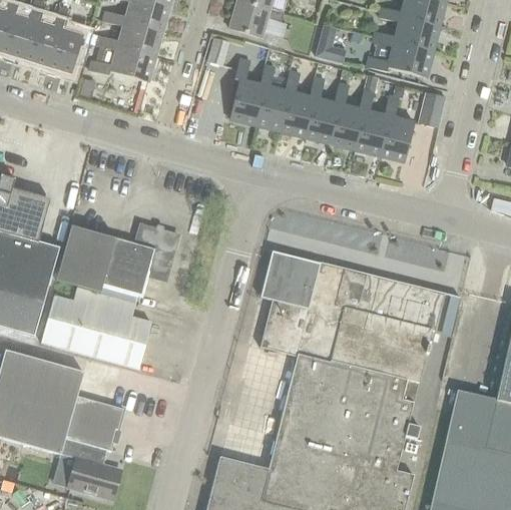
[(7,0),(5,9),(9,10),(0,39),(0,49),(22,56),(33,18),(30,17),(15,12),(18,0),(7,0)]
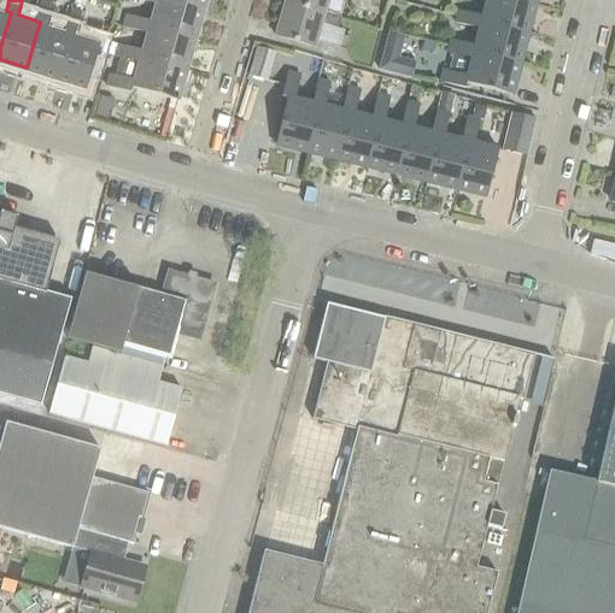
[(42,0),(36,21),(40,22),(27,68),(56,77),(70,30),(65,29),(47,24),(54,1),(51,0),(42,0)]
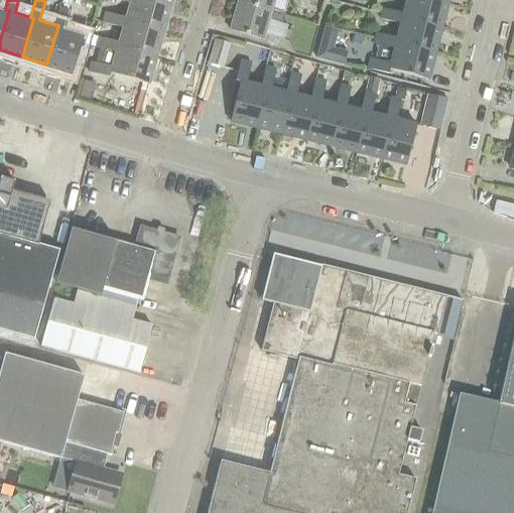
[(163,33),(170,8),(142,0),(130,0),(130,1),(126,16),(107,10),(104,20),(123,25),(124,22),(163,33)]
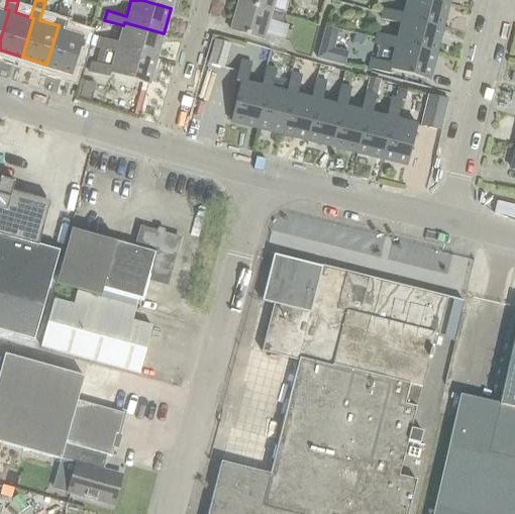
[(171,8),(172,0),(127,0),(130,1),(130,0),(142,0),(171,8)]
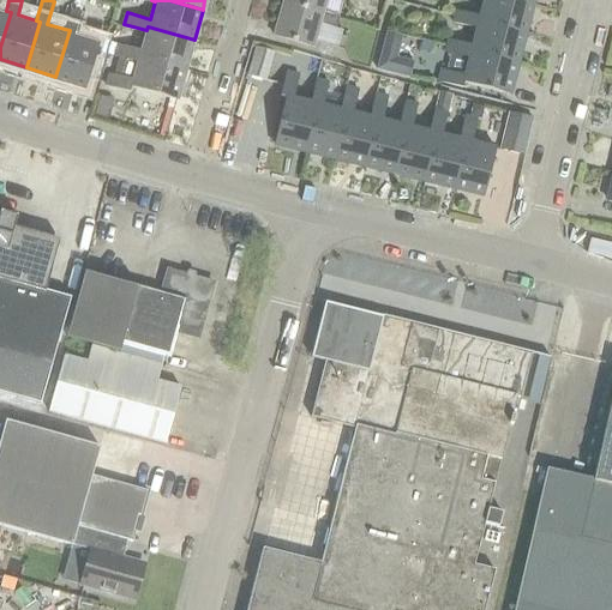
[(341,13),(324,8),(293,0),(283,0),(275,32),(315,43),(322,19),(337,24),(341,13)]
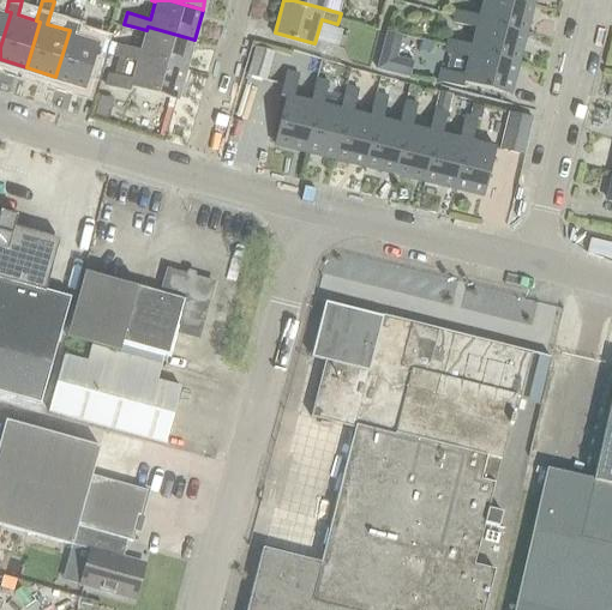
[(525,34),(532,4),(516,0),(483,0),(479,13),(456,7),(454,19),(477,25),(477,22),(525,34)]
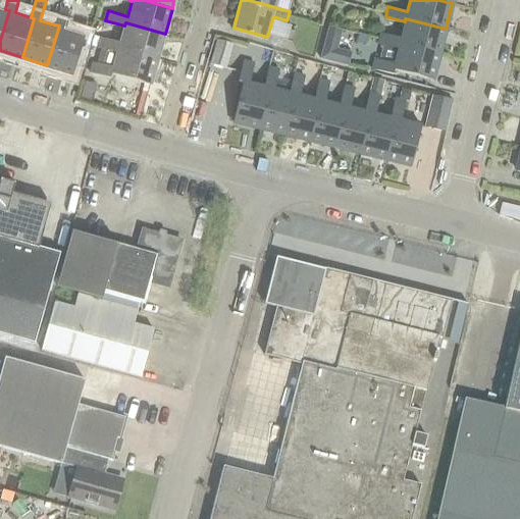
[(61,5),(55,24),(59,26),(47,65),(73,73),(85,35),(64,28),(70,8),(61,5)]
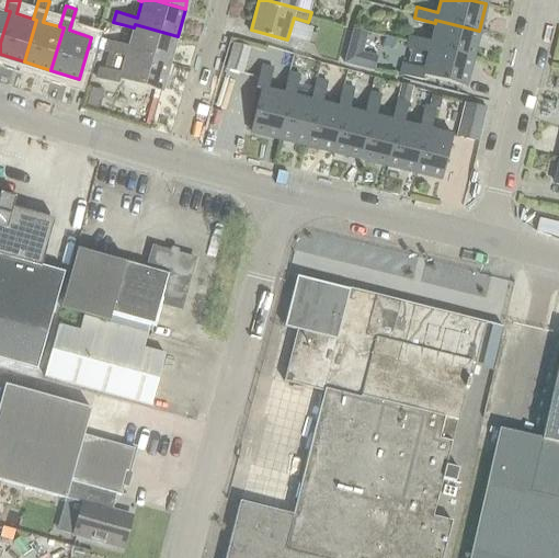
[(0,43),(10,11),(6,10),(0,8),(0,43)]
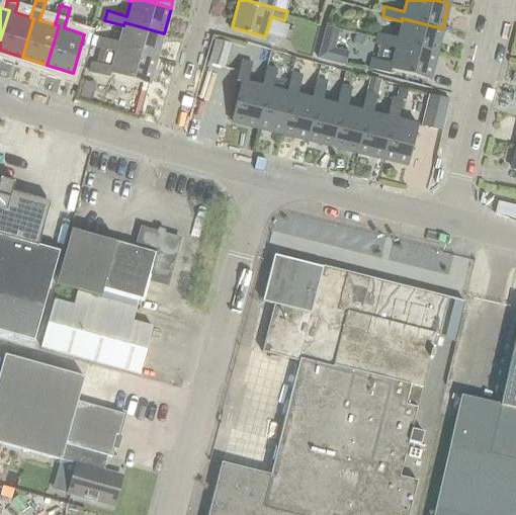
[(435,53),(442,28),(402,18),(402,21),(398,36),(378,31),(375,41),(380,43),(396,47),(397,43),(435,53)]
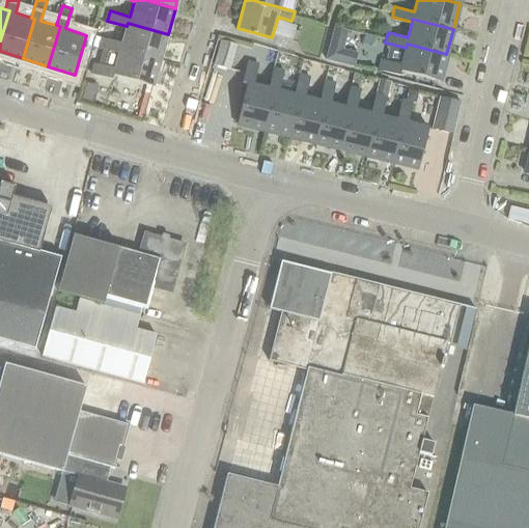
[(161,59),(168,34),(128,23),(127,26),(122,42),(103,36),(100,46),(119,52),(120,48),(161,59)]
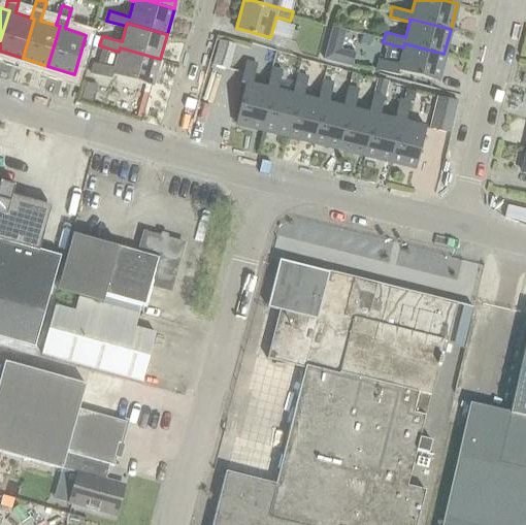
[(333,25),(325,57),(353,64),(355,54),(337,50),(343,28),(333,25)]
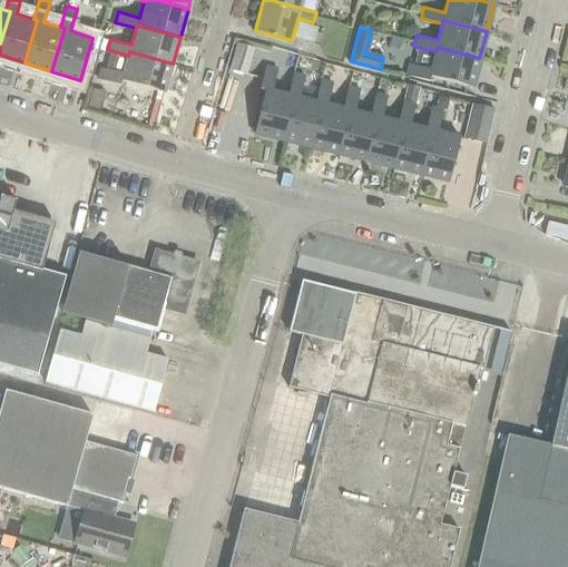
[(472,85),(479,58),(437,47),(436,51),(419,47),(414,64),(409,61),(407,72),(429,79),(430,74),(472,85)]
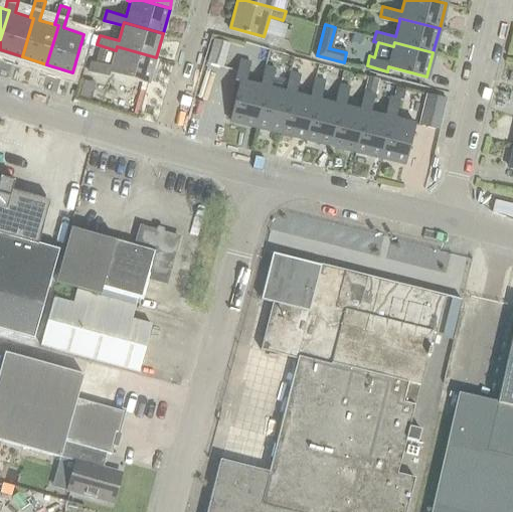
[(149,81),(156,57),(117,46),(116,50),(112,65),(93,59),(90,69),(111,75),(112,70),(149,81)]
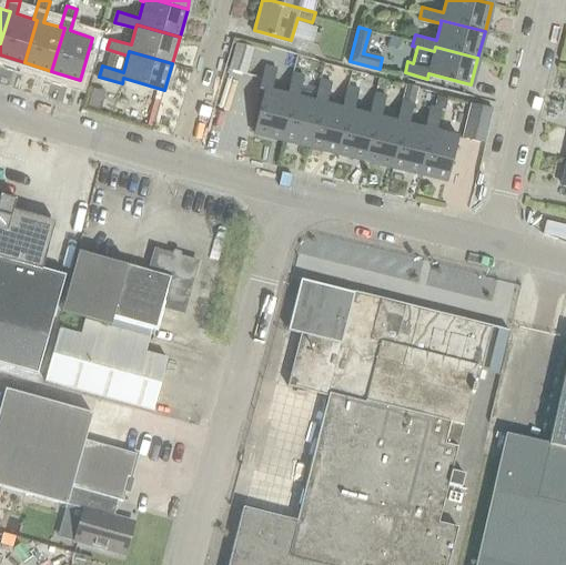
[(255,130),(276,135),(283,137),(293,93),(289,92),(272,89),(278,67),(266,64),(261,87),(265,88),(255,130)]
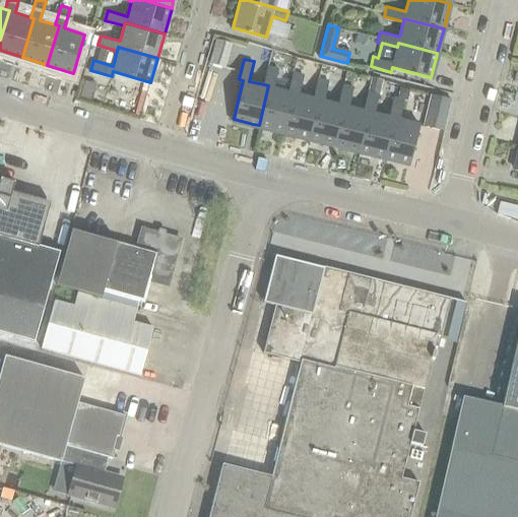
[(268,65),(264,84),(268,85),(259,125),(283,131),(293,91),(288,90),(274,87),(278,67),(268,65)]
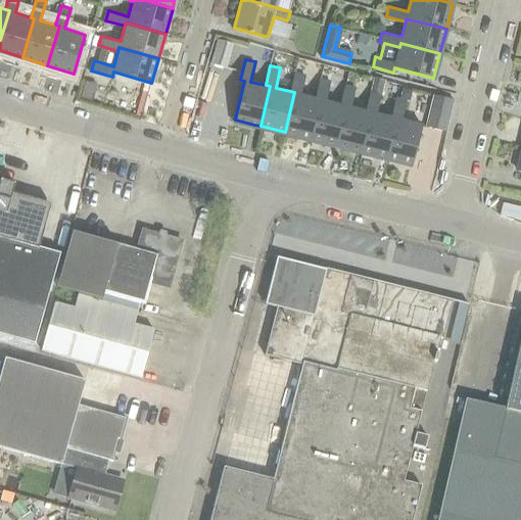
[(295,72),(290,91),(294,92),(285,132),(311,138),(321,98),(316,97),(300,94),(305,74),(295,72)]
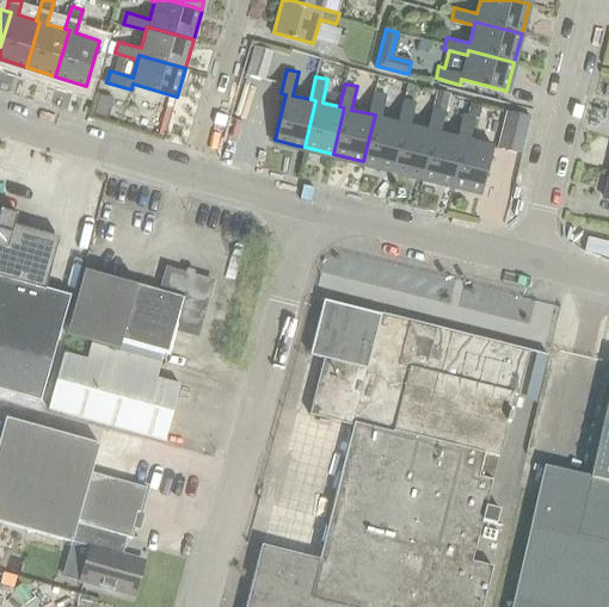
[(375,91),(369,113),(375,115),(363,161),(393,168),(404,122),(399,121),(381,117),(387,93),(375,91)]
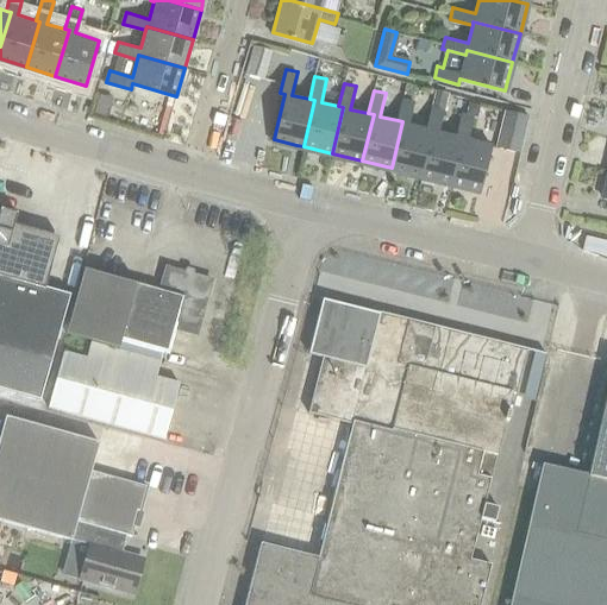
[(404,98),(398,120),(402,121),(392,168),(420,175),(432,128),(427,127),(427,128),(410,124),(415,100),(404,98)]
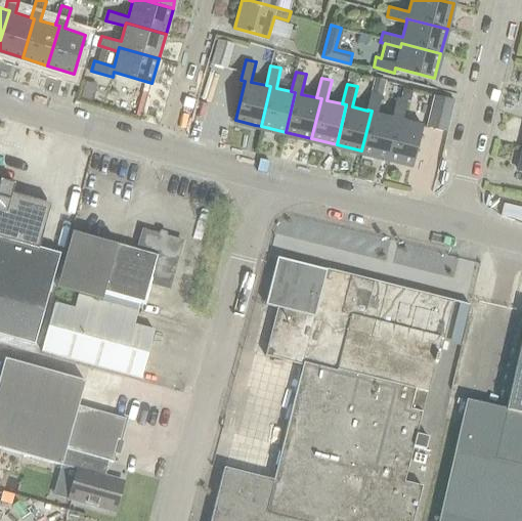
[(373,90),(367,110),(372,111),(361,150),(387,158),(397,117),(393,116),(393,117),(378,113),(382,92),(373,90)]
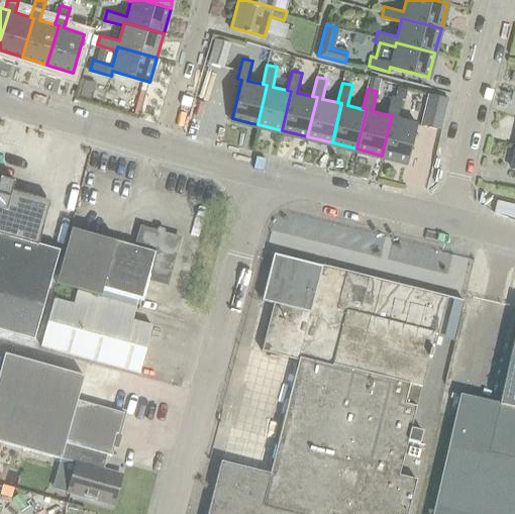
[(421,123),(442,128),(450,97),(429,91),(421,123)]
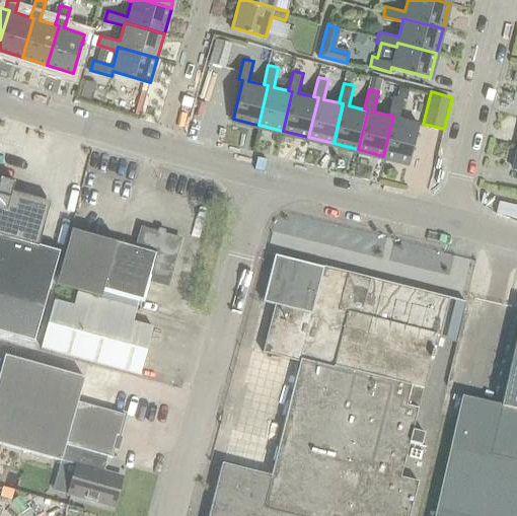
[(393,95),(389,115),(393,116),(383,156),(410,162),(420,123),(398,118),(403,98),(393,95)]
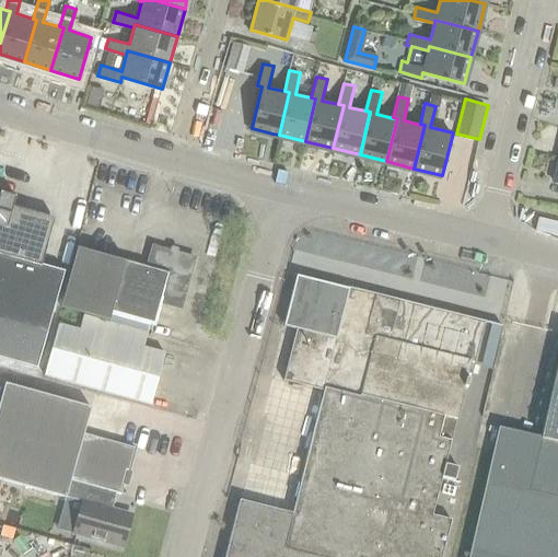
[(0,356),(38,367),(48,332),(66,269),(43,263),(56,216),(14,204),(16,194),(1,189),(0,194),(0,356)]
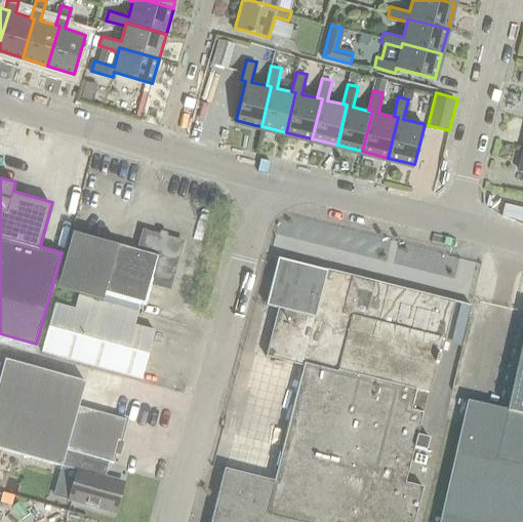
[(170,287),(184,239),(144,229),(138,248),(74,231),(58,284),(104,297),(106,290),(145,302),(150,281),(170,287)]
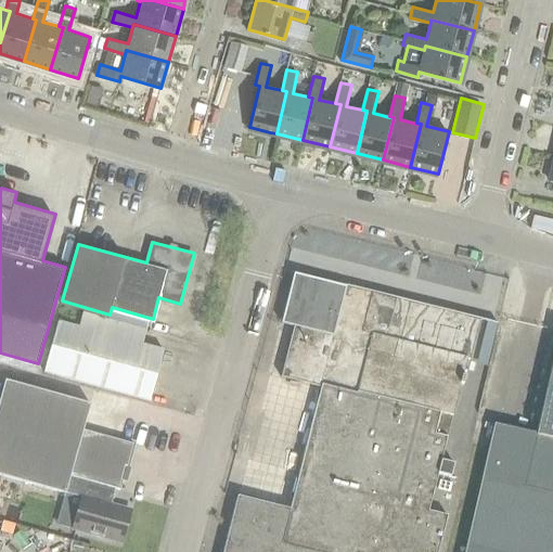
[(239,493),(223,551),(438,551),(448,513),(429,508),(438,472),(450,476),(454,461),(441,458),(448,435),(447,434),(452,413),(453,413),(461,382),(463,382),(465,374),(463,373),(467,357),(470,357),(480,317),(346,283),(346,284),(295,271),(283,320),(295,323),(282,374),(321,384),(290,506),(239,493)]
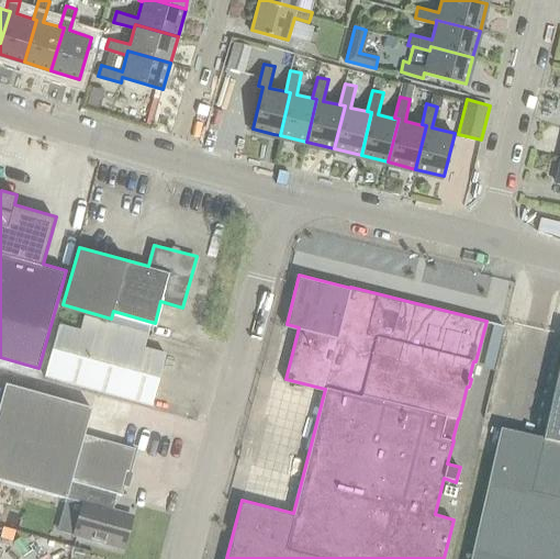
[(46,375),(98,389),(152,404),(166,353),(144,346),(147,332),(86,314),(81,328),(60,323),(46,375)]
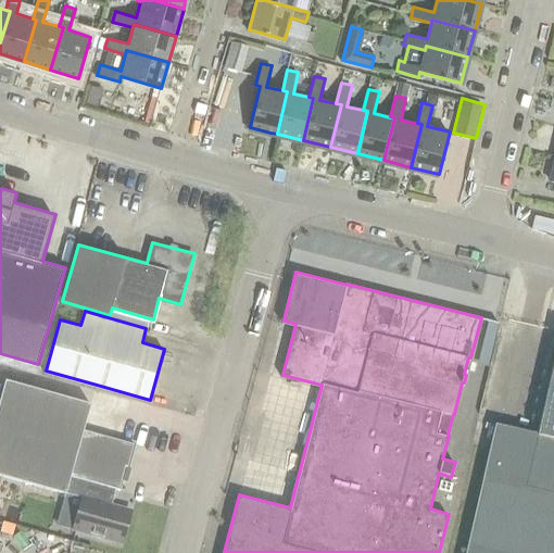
[(553,360),(538,431),(494,422),(465,552),(553,552),(553,360)]
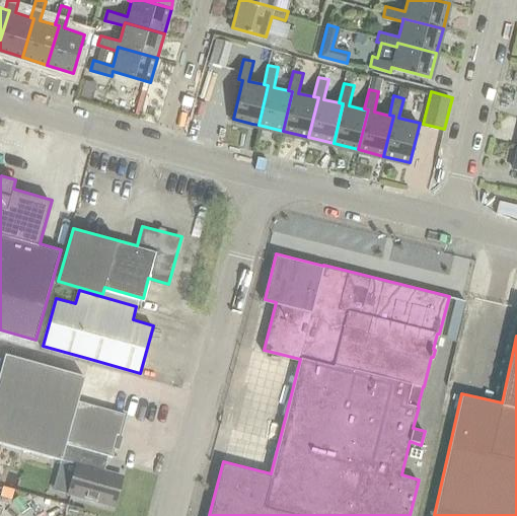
[(85,375),(38,362),(5,353),(0,372),(0,441),(62,459),(62,458),(79,463),(71,493),(112,505),(121,473),(104,468),(108,454),(113,455),(125,413),(78,399),(85,375)]
